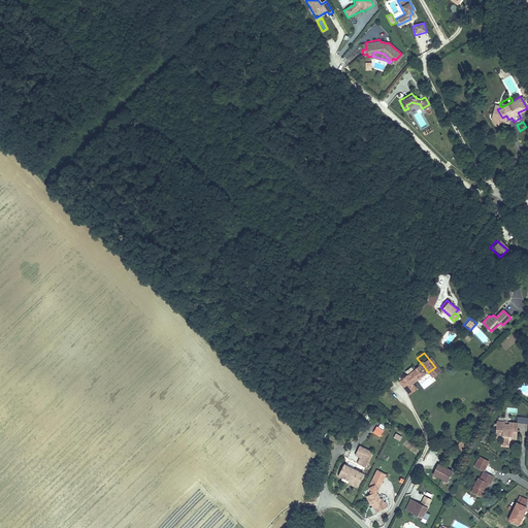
[(420,367),(419,365),(415,360),(401,370),(407,378),(421,368),(420,367)]
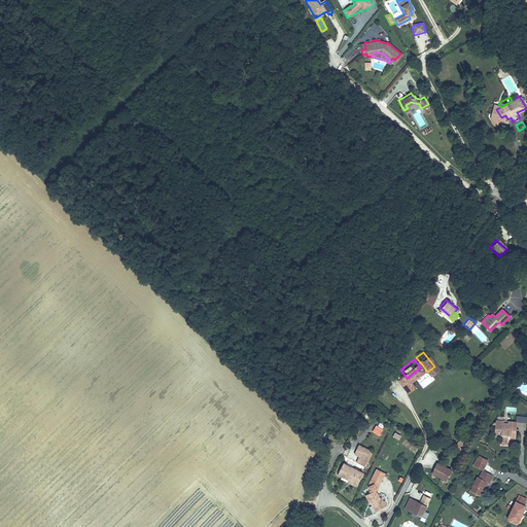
[(411,383),(407,378),(400,370),(394,375),(403,388),(411,383)]
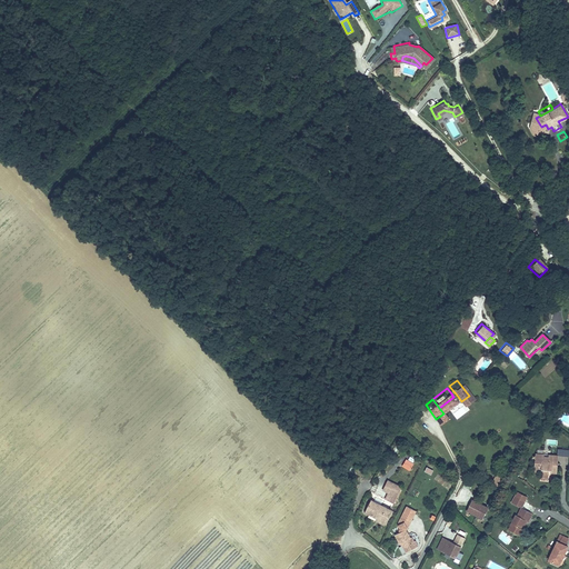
[(542,472),(547,473),(548,469),(556,470),(559,453),(550,451),(549,455),(545,455),(545,451),(537,450),(536,452),(532,452),(536,458),(535,465),(541,466),(540,470),(542,472)]
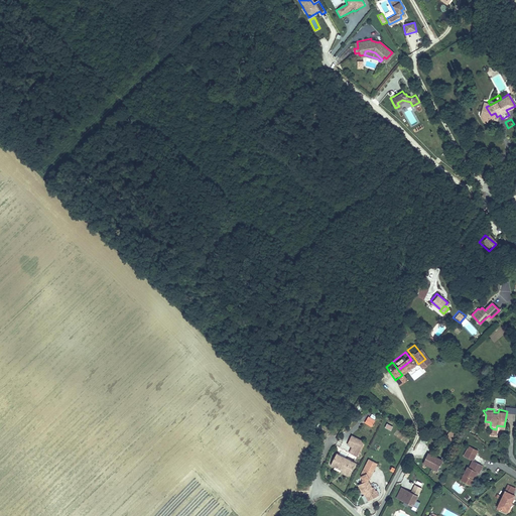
[(371,426),(377,416),(370,412),(364,422),(371,426)]
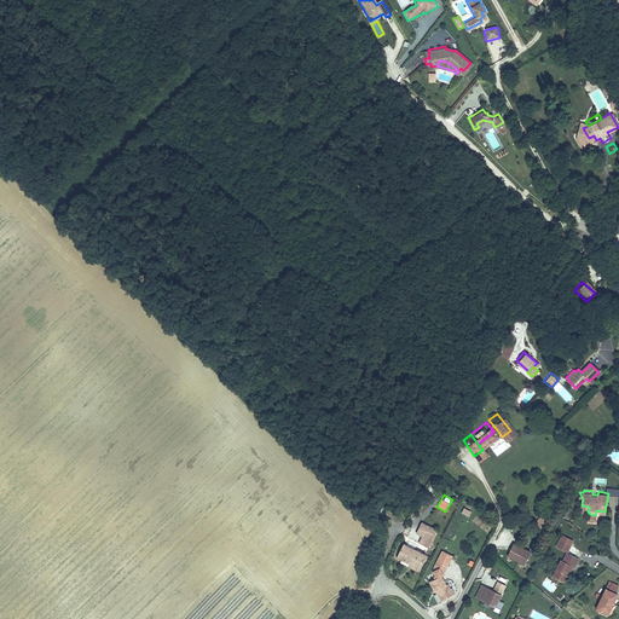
[(412,528),(427,537),(432,526),(417,519),(412,528)]
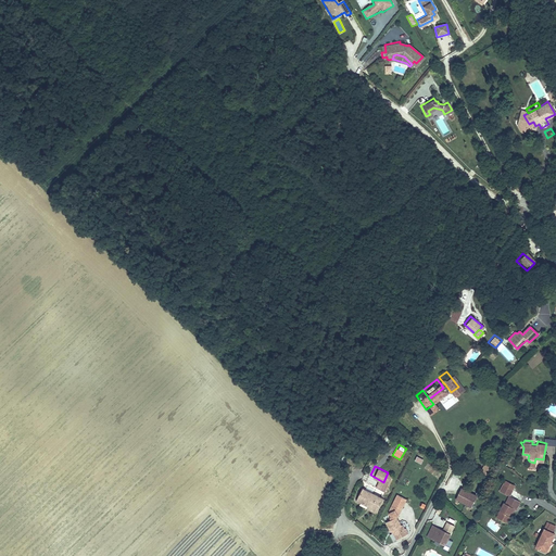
[(502,479),(512,484),(514,480),(504,475),(502,479)]
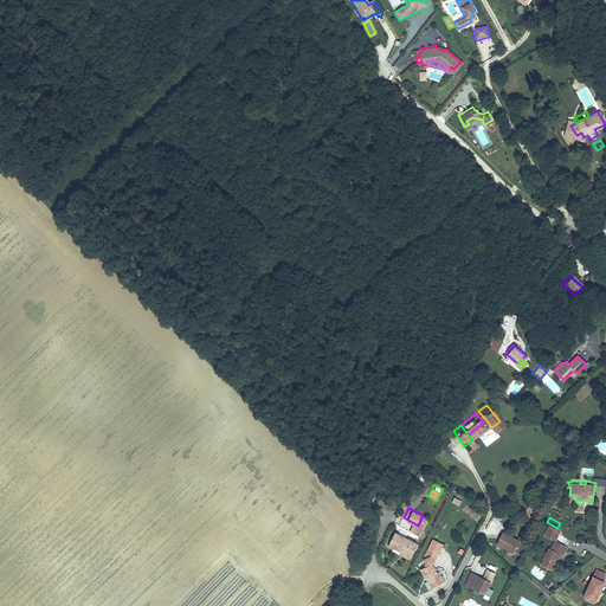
[(543,529),(554,534),(558,528),(547,522),(543,529)]
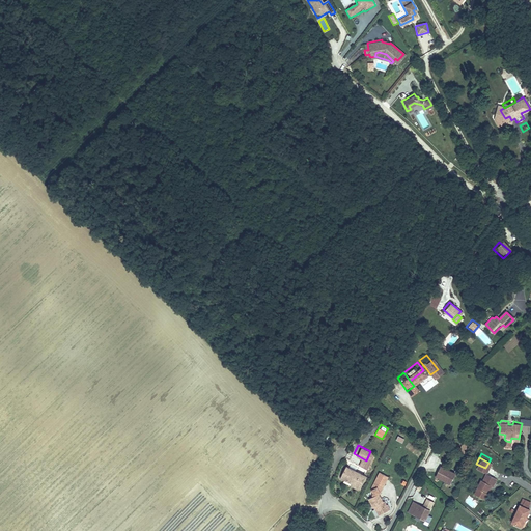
[(347,479),(356,483),(361,473),(341,464),(336,475),(346,481),(347,479)]
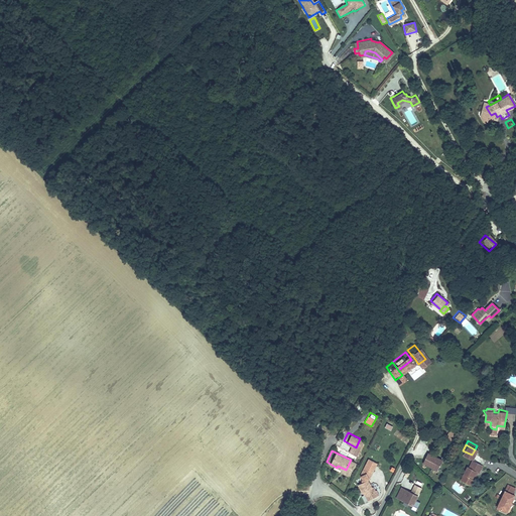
[(437,470),(442,458),(427,452),(422,464),(437,470)]
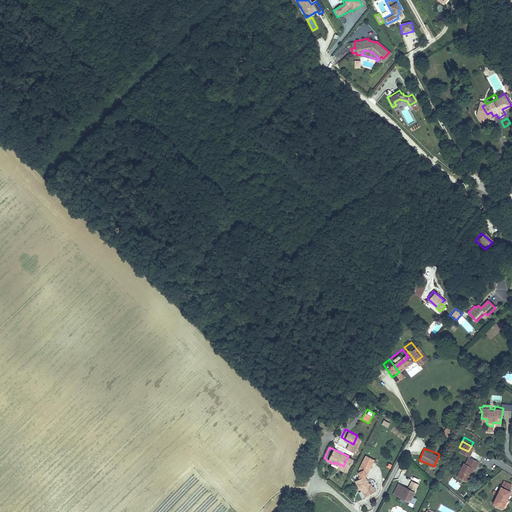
[(463,458),(456,471),(463,474),(470,462),(471,462),(474,464),(478,456),(468,451),(464,458),(463,458)]
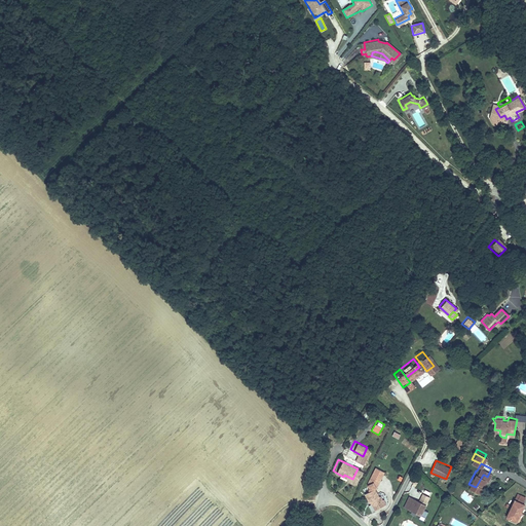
[(371,479),(374,484),(383,479),(380,474),(371,479)]
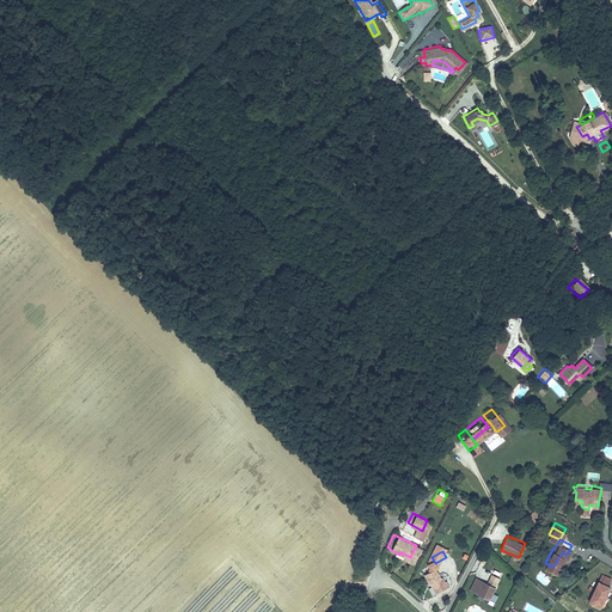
[(408,562),(410,557),(401,552),(399,555),(398,557),(408,562)]
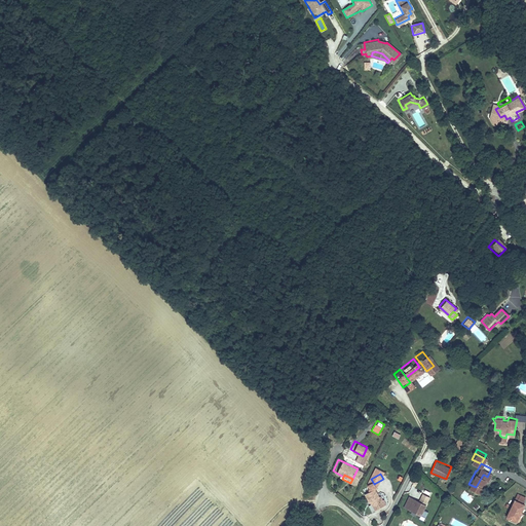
[(484,475),(483,475),(476,487),(477,488),(484,475)]
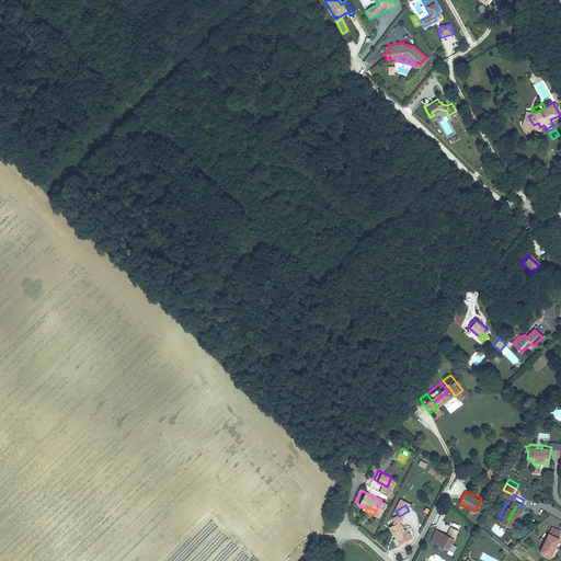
[(396,518),(386,524),(390,531),(392,530),(398,541),(409,534),(407,529),(404,530),(401,526),(400,526),(396,518)]
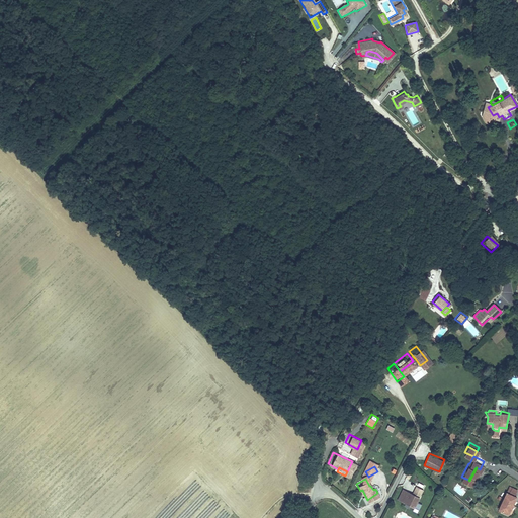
[(402,487),(397,497),(402,500),(406,490),(402,487)]
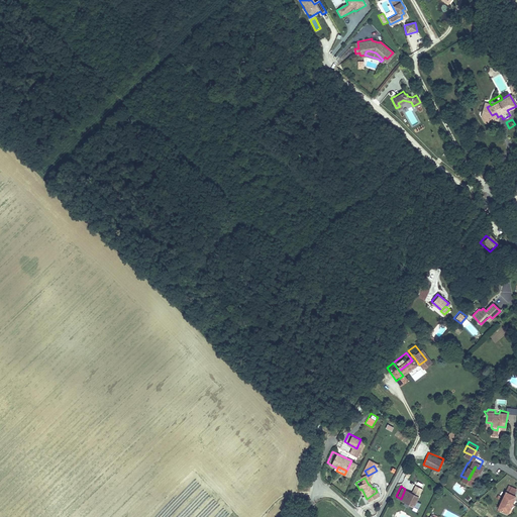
[(495,506),(504,510),(513,493),(503,488),(495,506)]
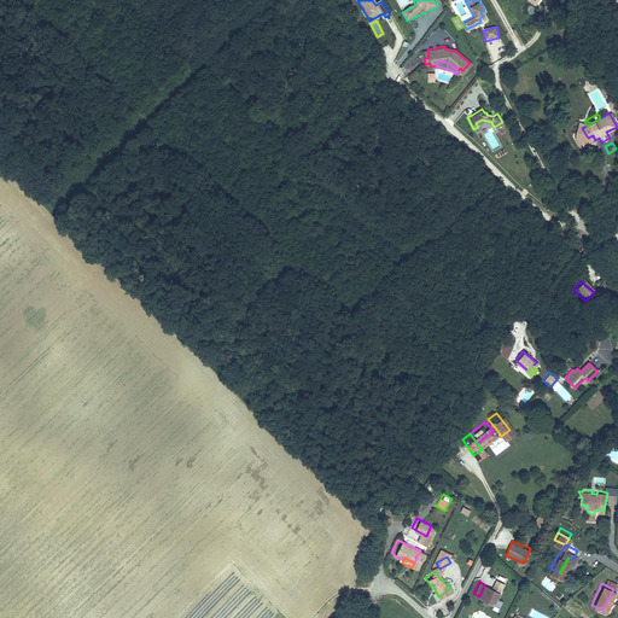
[(484,584),(479,596),(493,602),(499,590),(484,584)]
